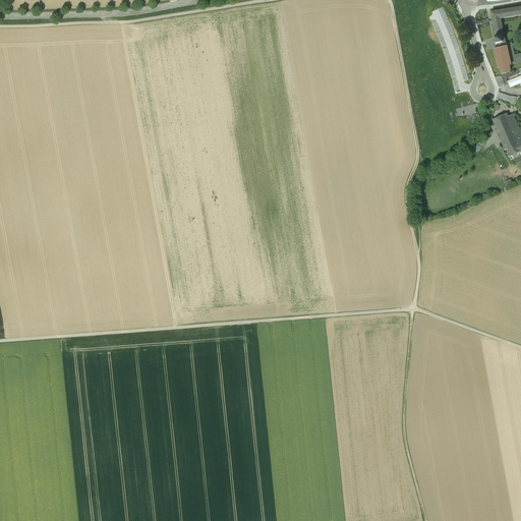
[(497,45),(498,48),(506,47),(506,44),(500,19),(520,15),(520,7),(490,12),(496,38),(502,36),(503,43),(497,45)]
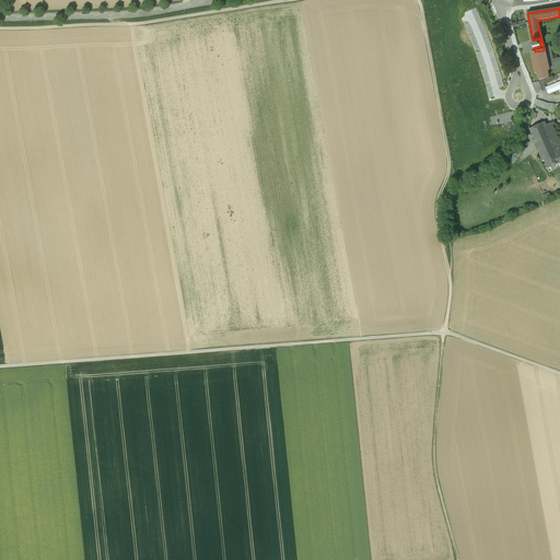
[(540,46),(539,38),(533,41),(531,41),(533,48),(534,48),(540,46)]
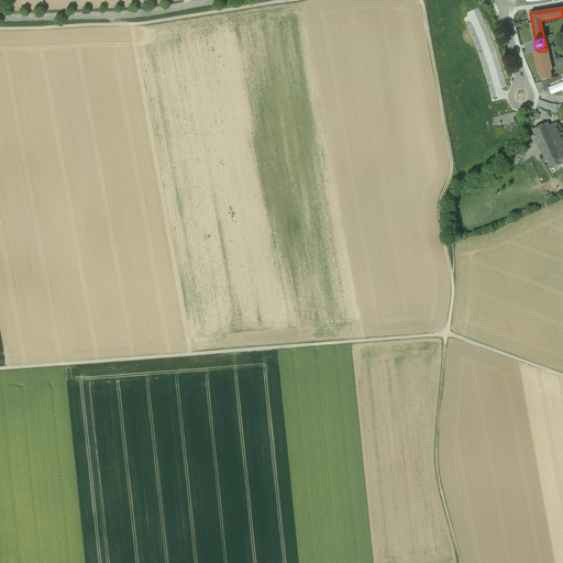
[(551,50),(554,63),(562,61),(562,57),(555,59),(553,46),(547,47),(547,51),(551,50)]
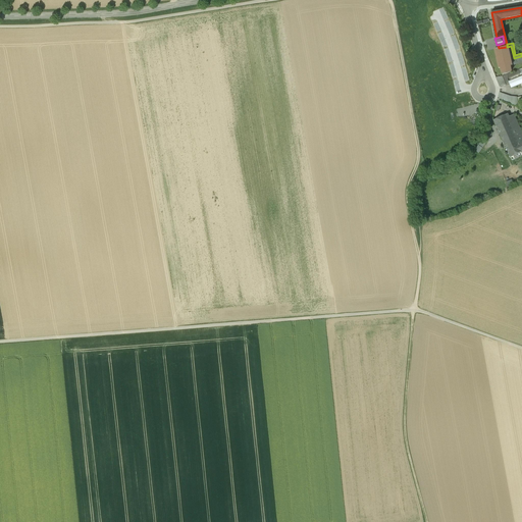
[(521,56),(514,58),(511,46),(507,47),(499,48),(494,49),(499,68),(501,67),(502,73),(503,73),(505,73),(506,73),(507,72),(508,72),(509,72),(510,71),(511,71),(510,65),(521,62),(521,56)]
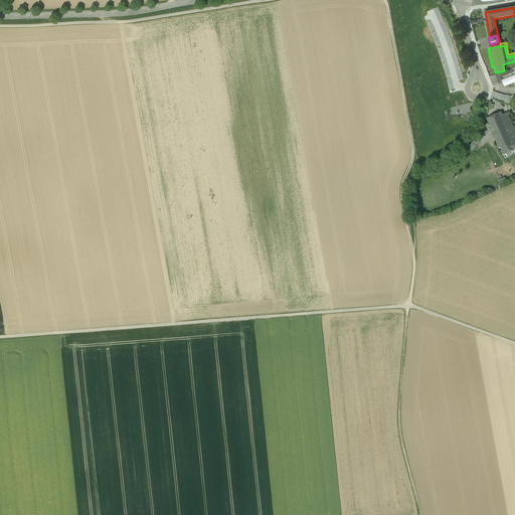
[(514,74),(502,80),(501,77),(514,71),(514,67),(494,75),(489,76),(493,86),(499,83),(503,83),(504,87),(514,81),(514,74)]
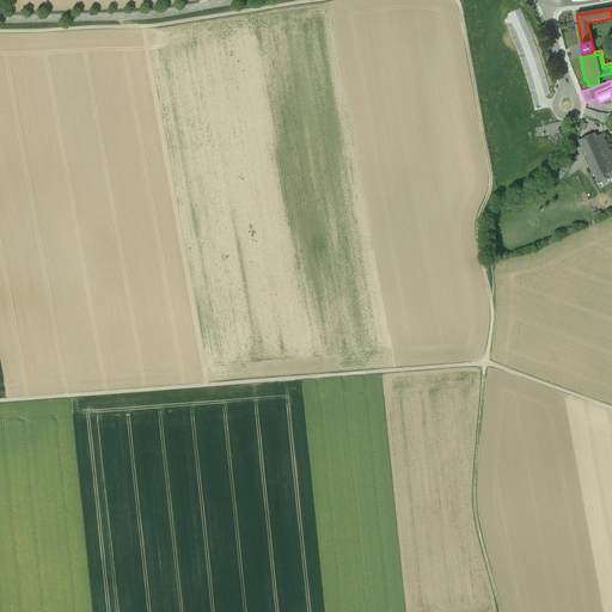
[(603,123),(607,122),(606,115),(598,114),(585,108),(583,116),(603,123)]
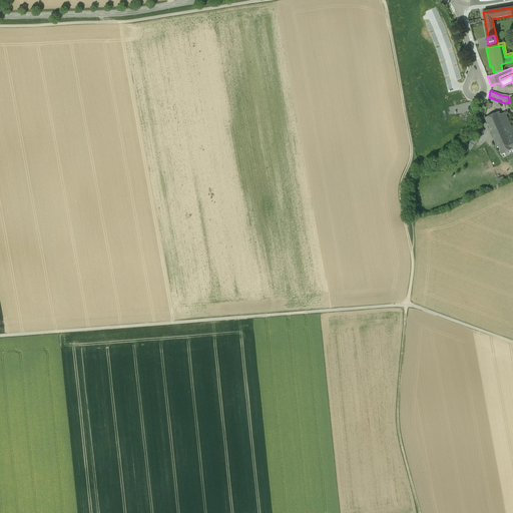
[(498,112),(485,118),(502,154),(512,148),(512,129),(505,112),(500,115),(498,112)]
